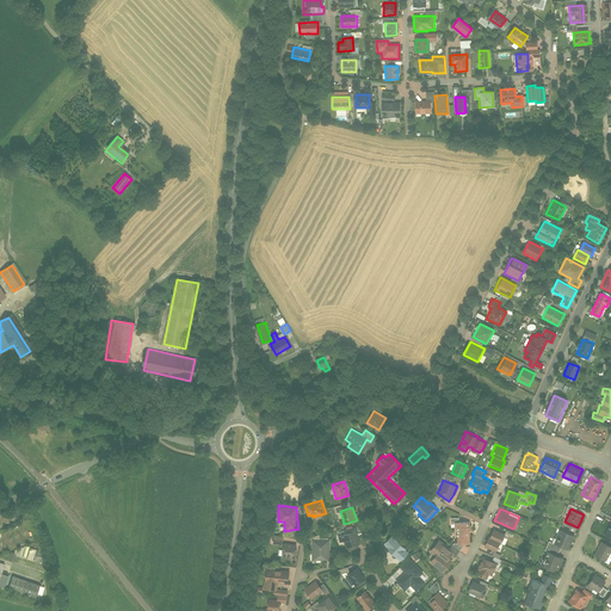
[(470,543),(469,520),(460,520),(460,517),(450,517),(450,523),(455,523),(455,526),(457,526),(458,543),(470,543)]
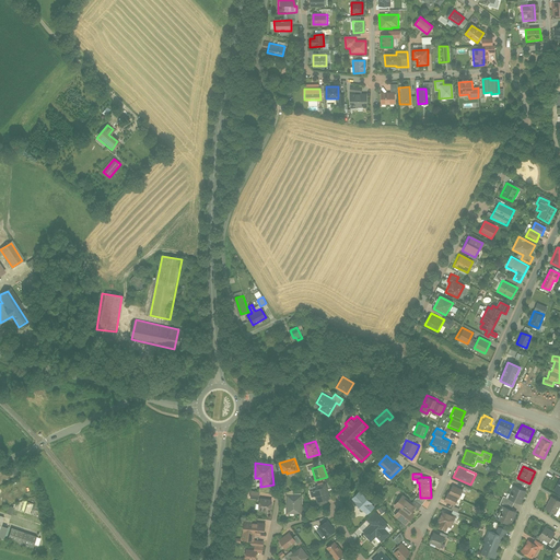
[(447,491),(444,500),(454,504),(457,497),(459,497),(463,488),(453,483),(450,491),(447,491)]
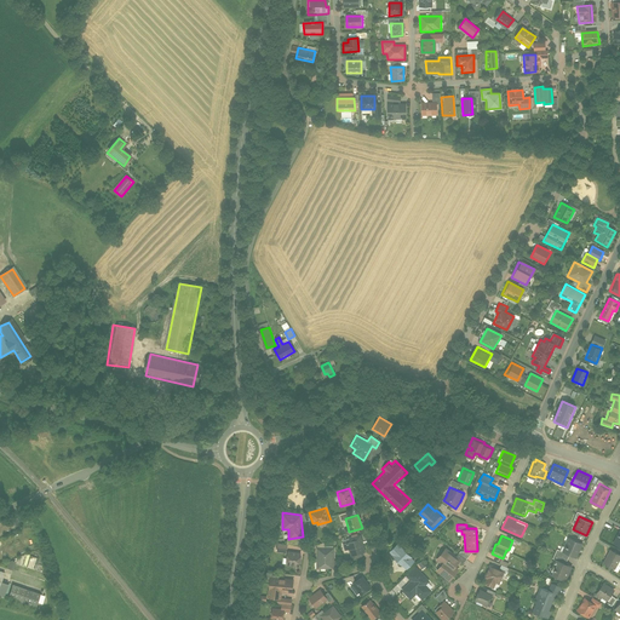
[(562,551),(577,556),(583,543),(568,537),(562,551)]
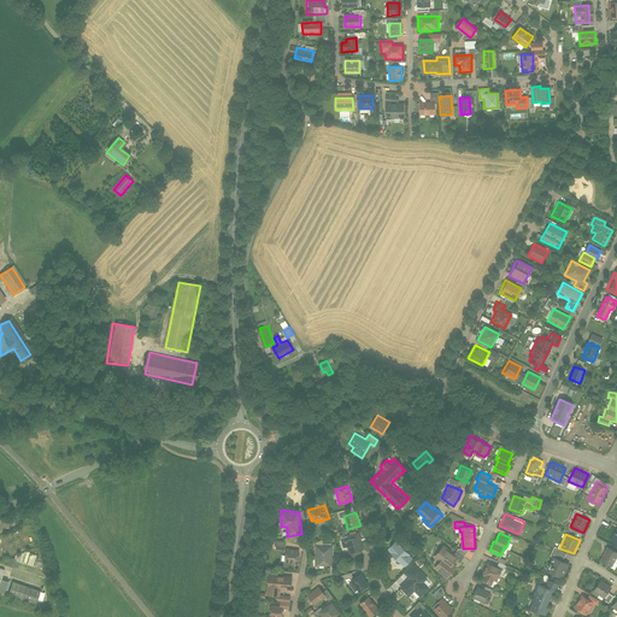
[(364,548),(360,535),(341,540),(342,548),(347,547),(350,557),(362,553),(360,550),(364,548)]
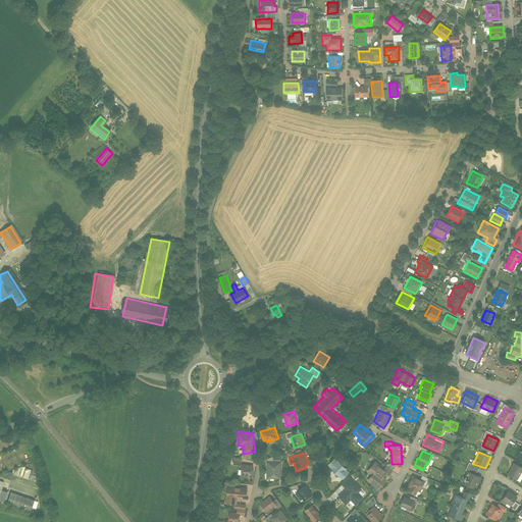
[(240,465),(242,459),(233,457),(231,463),(240,465)]
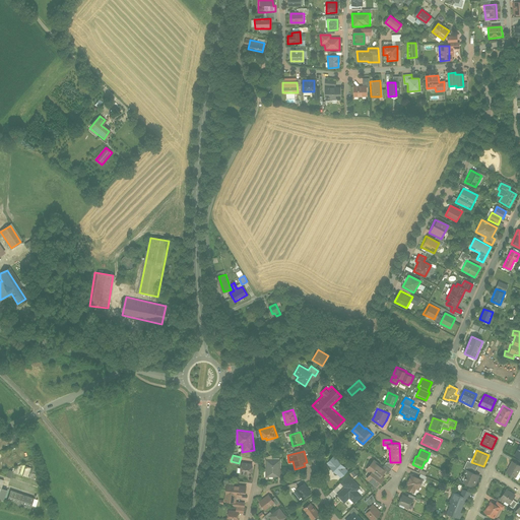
[(333,455),(326,462),(341,476),(348,469),(333,455)]
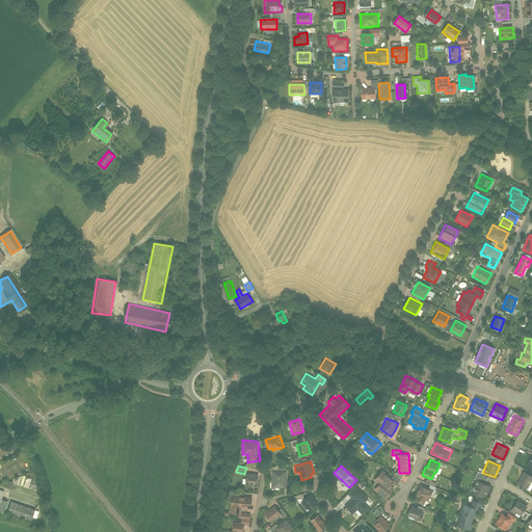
[(287,487),(287,469),(271,469),(271,487),(287,487)]
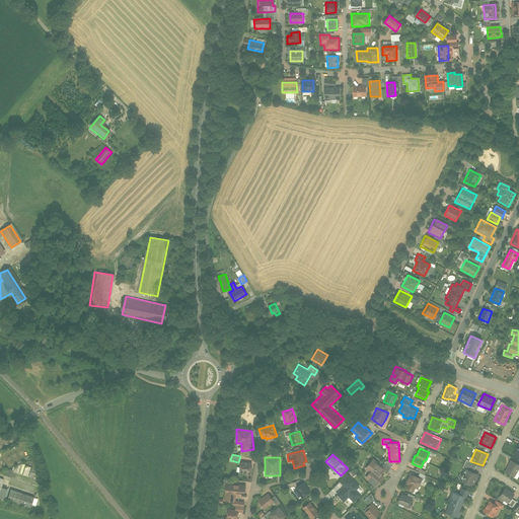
[(382,464),(374,457),(365,467),(370,471),(366,476),(376,486),(384,476),(381,473),(385,468),(388,470),(391,467),(384,461),(382,464)]
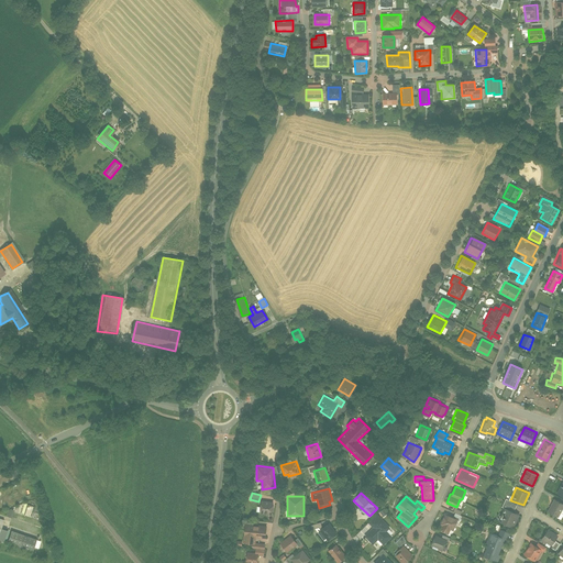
[(547,511),(558,517),(562,505),(562,501),(554,497),(547,511)]
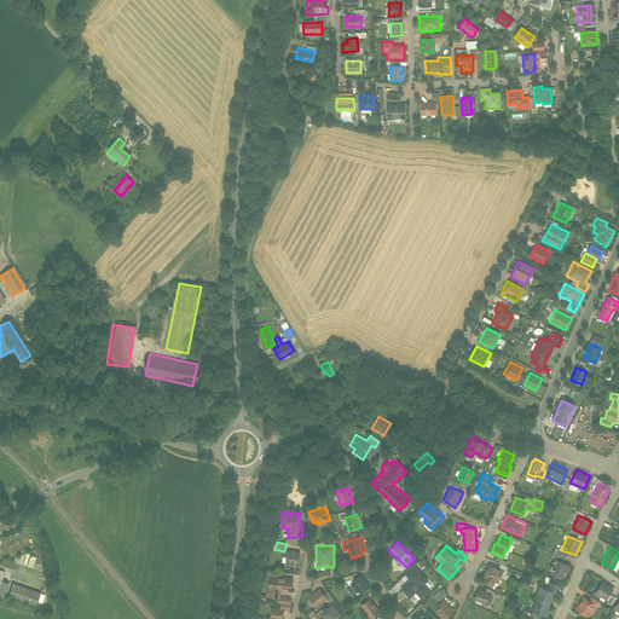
[(301,551),(287,550),(285,565),(300,566),(301,551)]
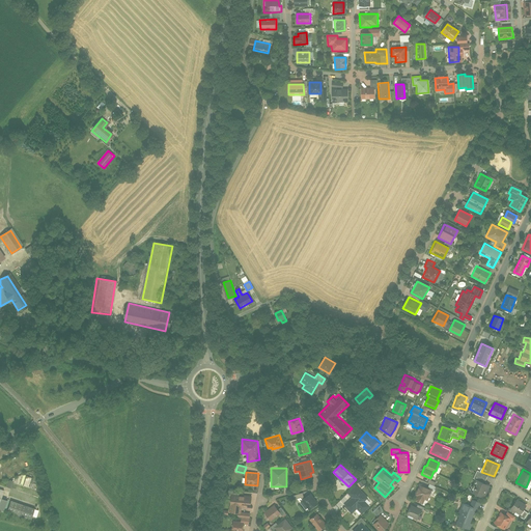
[(472,491),(484,497),(491,484),(477,478),(472,491)]
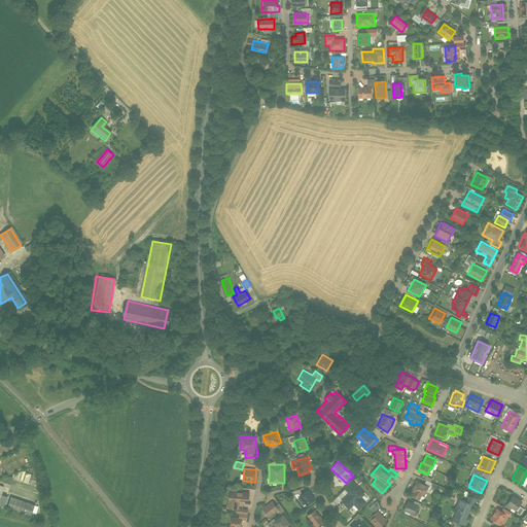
[(429,485),(417,479),(412,490),(414,491),(412,496),(419,499),(421,495),(424,496),(429,485)]
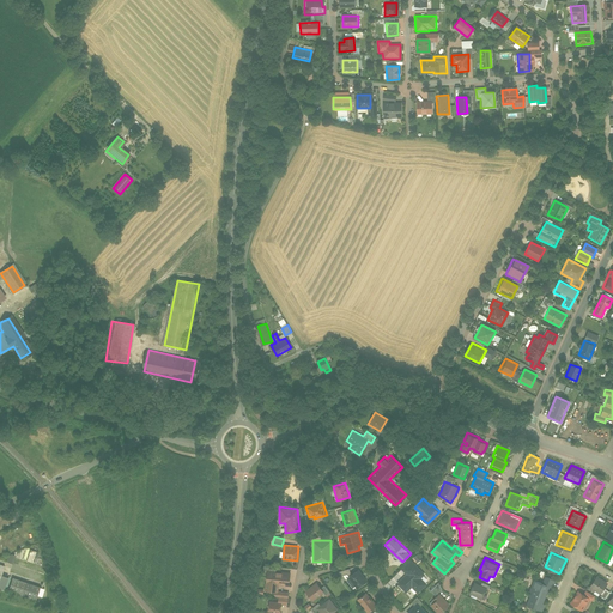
[(425,574),(411,559),(401,569),(406,574),(396,583),(406,593),(412,587),(417,593),(426,583),(420,577),(425,574)]
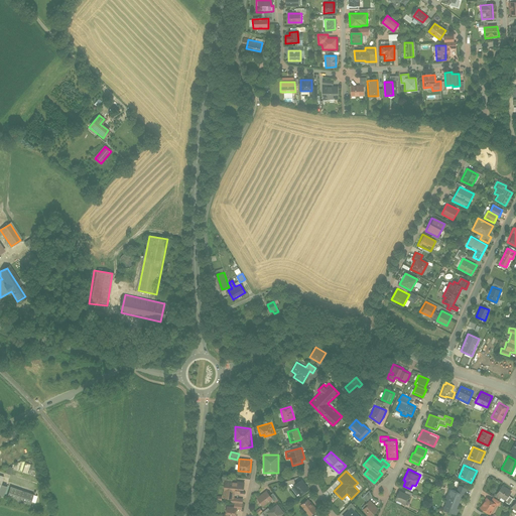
[(300,495),(309,488),(301,478),(292,485),(300,495)]
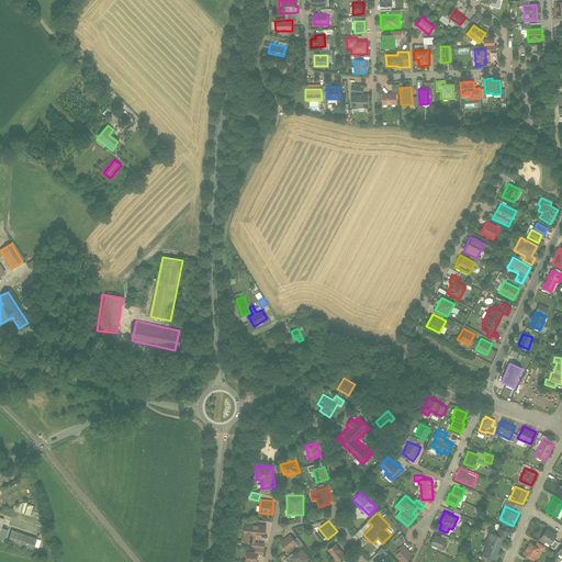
[(266,537),(266,524),(244,523),(243,541),(251,542),(255,542),(255,536),(266,537)]
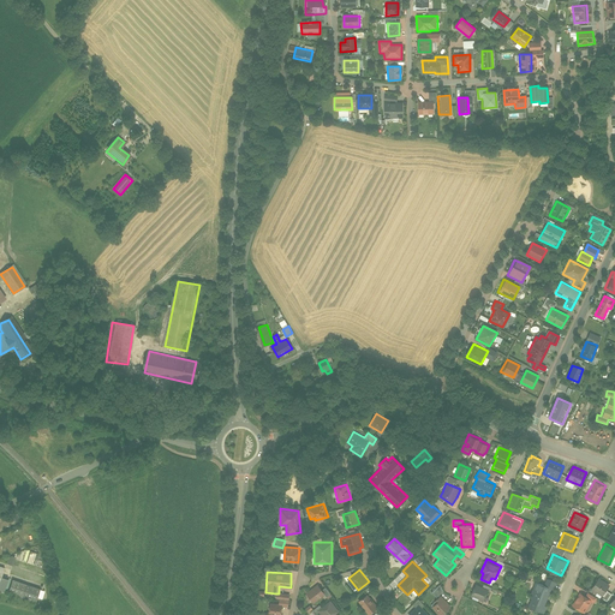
[(529,607),(543,611),(551,589),(554,589),(556,581),(547,578),(544,584),(535,581),(530,593),(533,595),(529,607)]
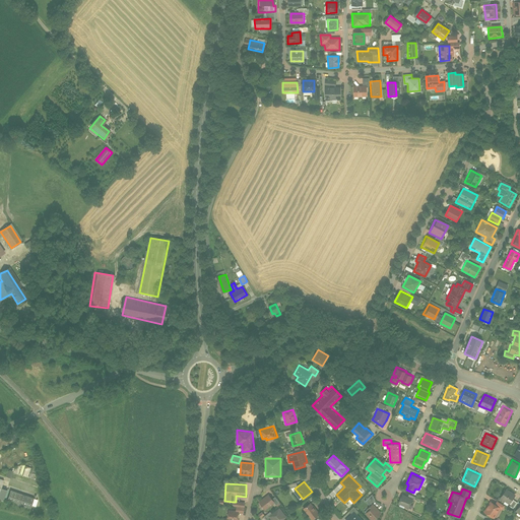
[(506,489),(500,499),(509,505),(515,495),(506,489)]
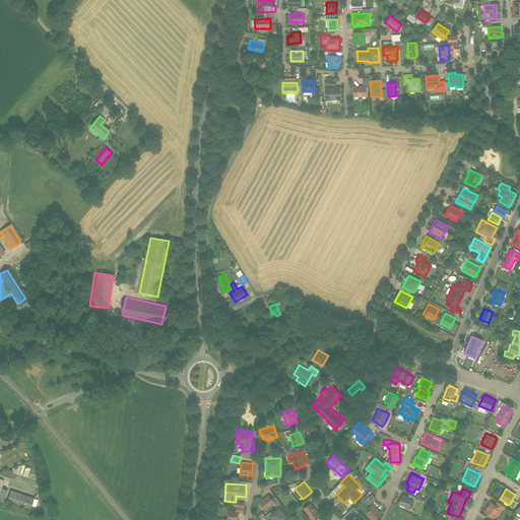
[(34,498),(9,491),(6,501),(30,509),(34,498)]
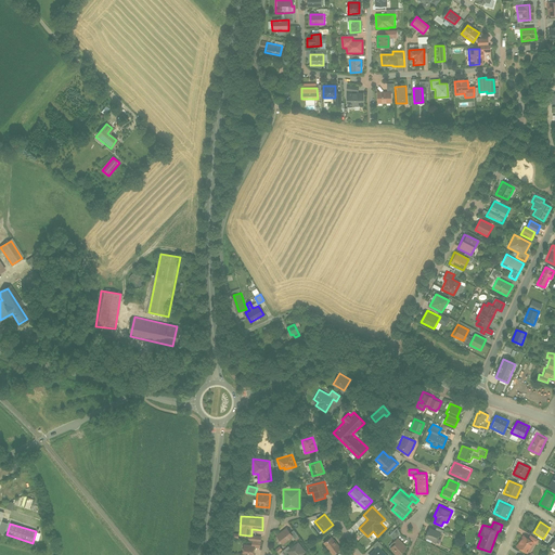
[(429,526),(424,537),(436,542),(441,531),(429,526)]
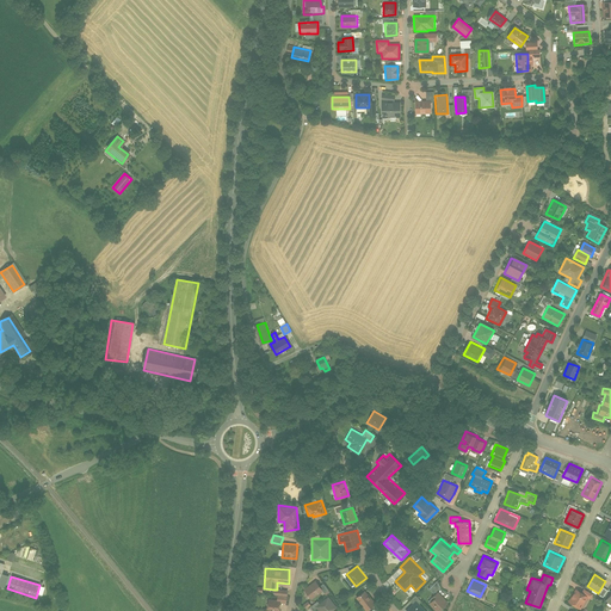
[(323,591),(315,580),(303,588),(312,599),(323,591)]
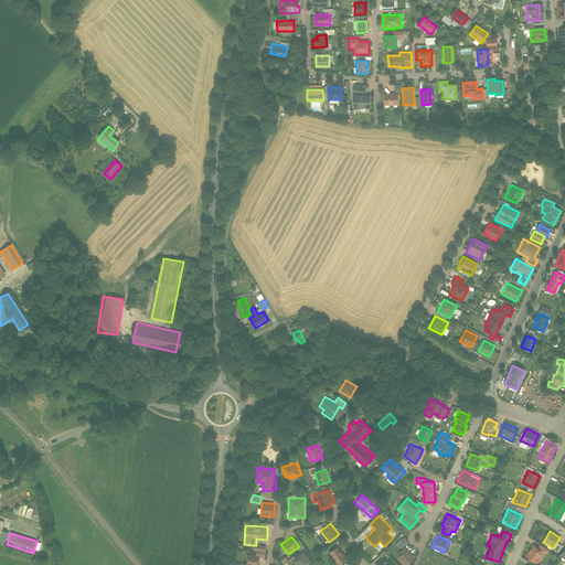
[(395,544),(398,547),(401,545),(402,547),(407,542),(403,537),(395,544)]
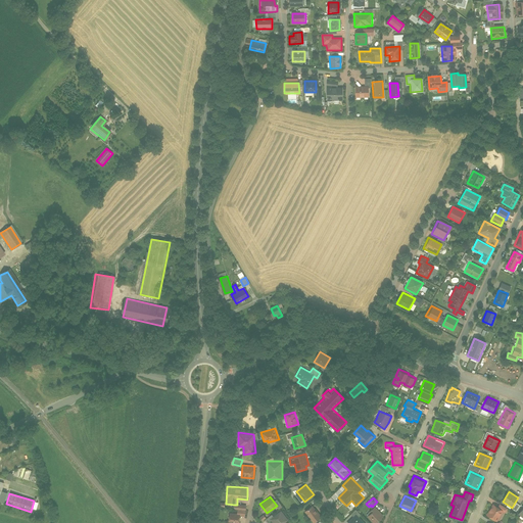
[(493,503),(486,514),(497,521),(503,511),(506,513),(508,509),(500,504),(497,506),(493,503)]
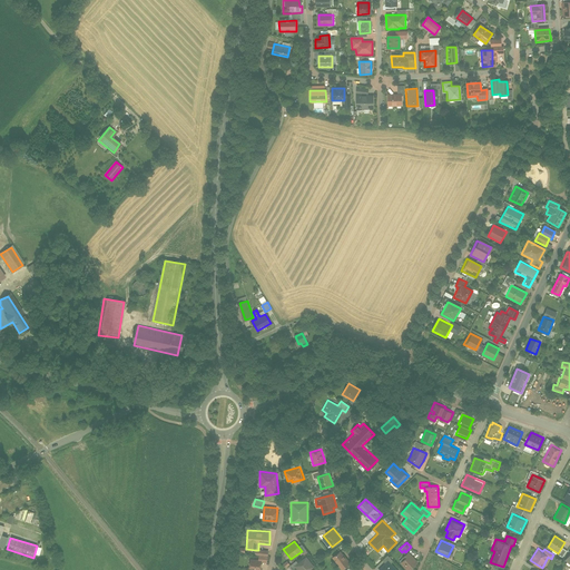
[(342,569),(351,562),(341,549),(332,556),(342,569)]
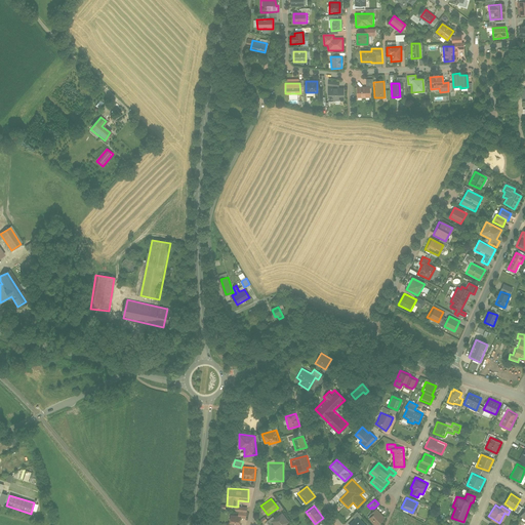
[(238,507),(235,507),(234,511),(238,511),(238,515),(230,514),(230,522),(228,522),(227,524),(240,524),(241,517),(246,518),(246,507),(238,507)]
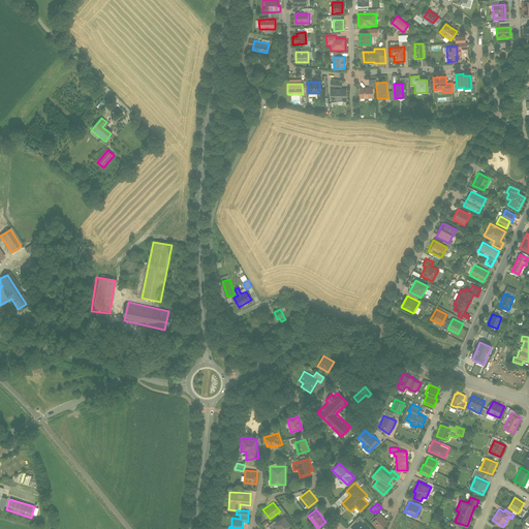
[(378,528),(380,528),(389,522),(379,511),(373,518),(374,520),(372,522),(378,528)]
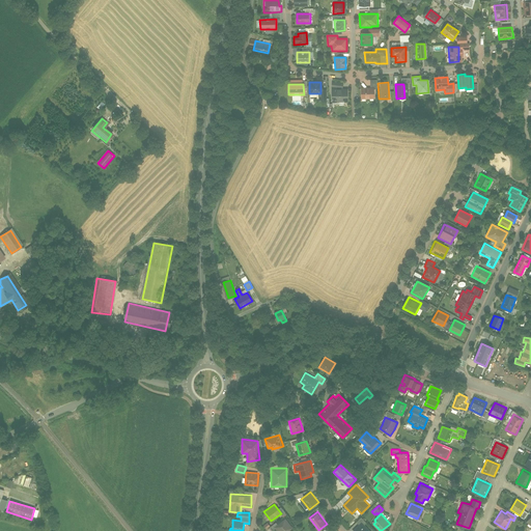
[(288,530),(294,528),(285,518),(274,527),(277,530),(288,530)]
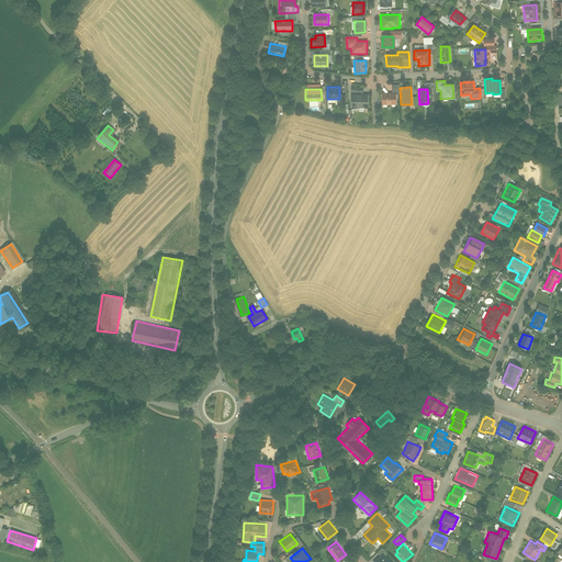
[(393,561),(382,552),(373,561),(372,561),(393,561)]
